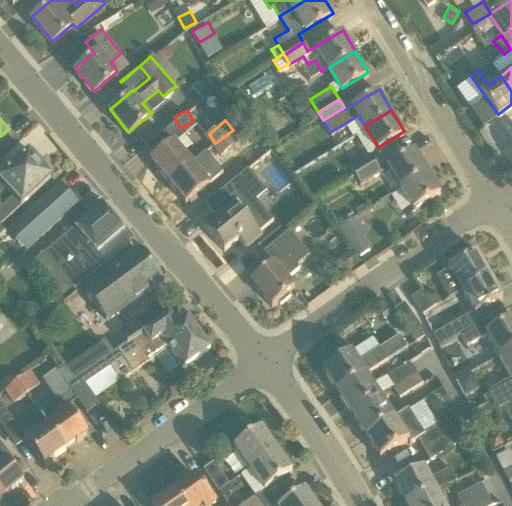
[(222,151),(238,137),(233,130),(215,143),(222,151)]
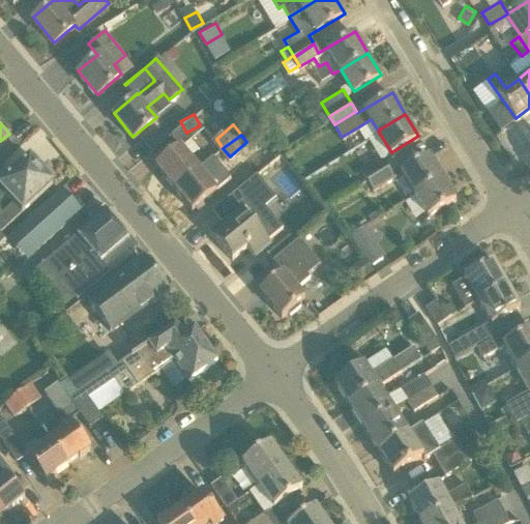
[(156,164),(175,186),(200,166),(189,154),(181,144),(156,164)]
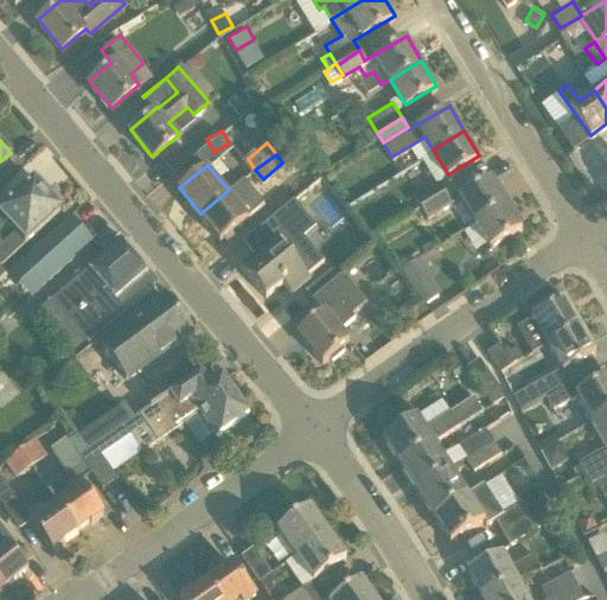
[(475,221),(508,202),(491,174),(459,195),(475,221)]
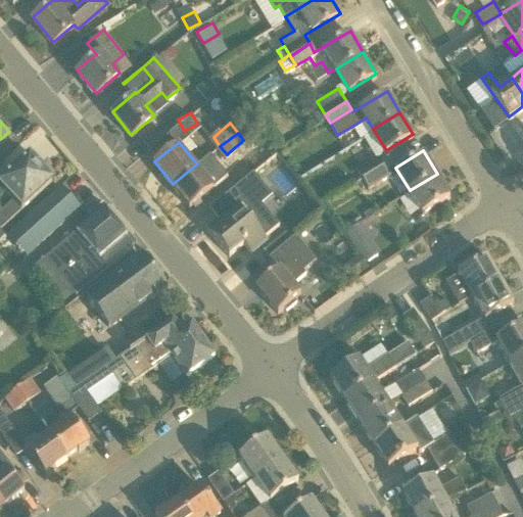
[(14,197),(0,210),(0,238),(6,233),(0,226),(52,178),(40,165),(41,165),(41,160),(38,156),(33,156),(33,157),(30,153),(0,181),(13,195),(12,196),(14,197)]
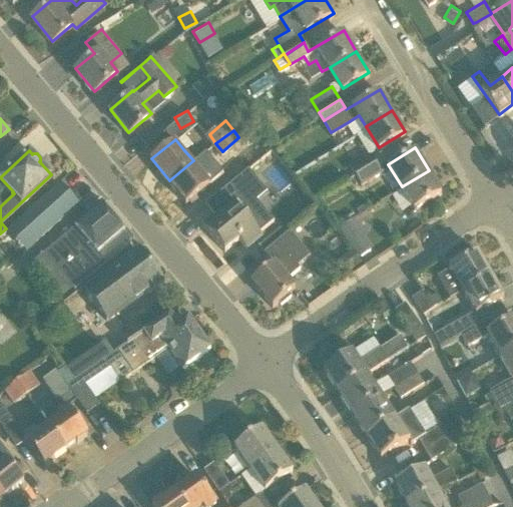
[(357,173),(377,160),(372,151),(371,150),(350,162),(357,173)]
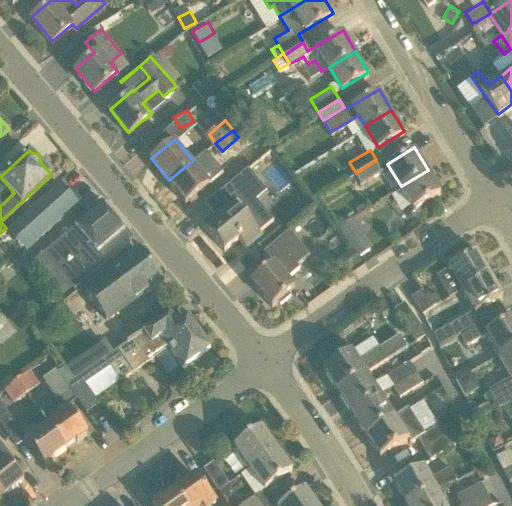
[(185,200),(210,180),(193,160),(169,180),(185,200)]
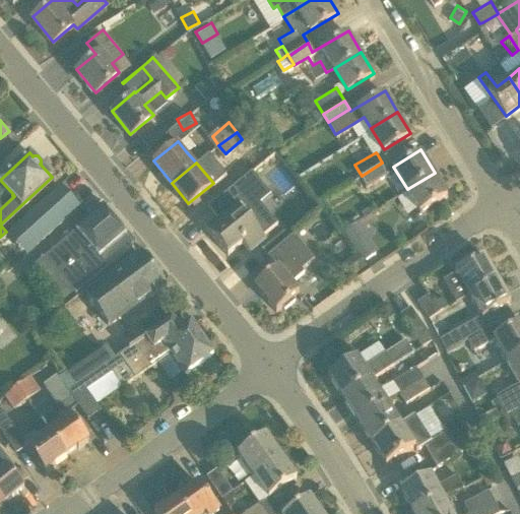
[(382,163),(362,176),(367,185),(388,172),(382,163)]
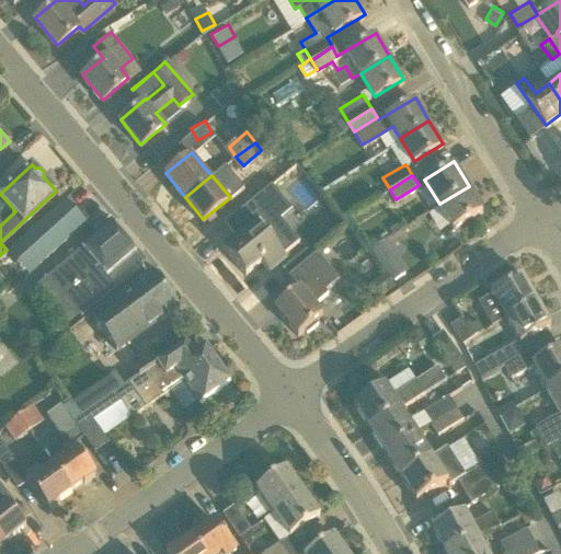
[(284,251),(299,238),(279,215),(292,205),(272,182),(225,220),(235,231),(230,240),(226,244),(222,241),(221,241),(245,272),(262,258),(270,267),(286,254),(284,251)]
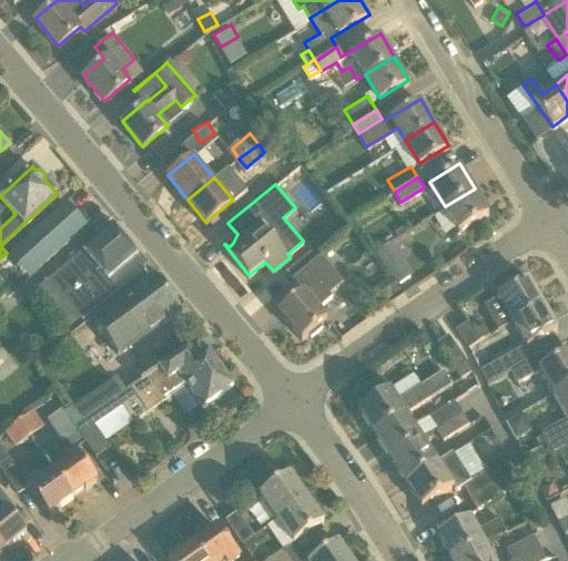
[(458,228),(488,211),(475,189),(445,206),(458,228)]
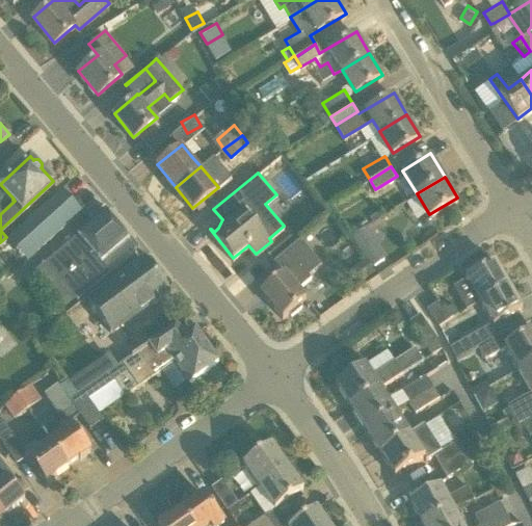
[(79,209),(60,189),(18,229),(36,248),(79,209)]
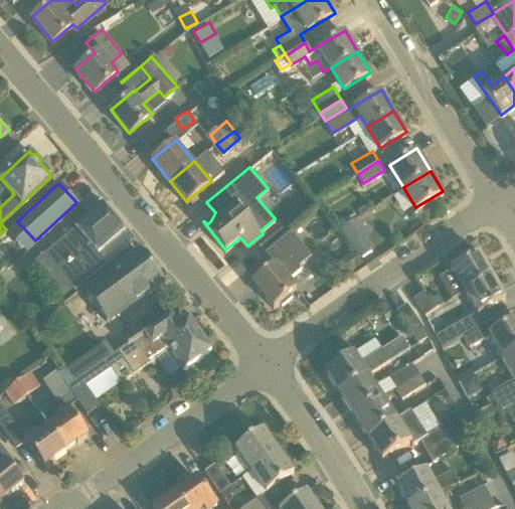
[(125,230),(117,220),(102,202),(43,250),(75,288),(132,239),(124,230),(125,230)]
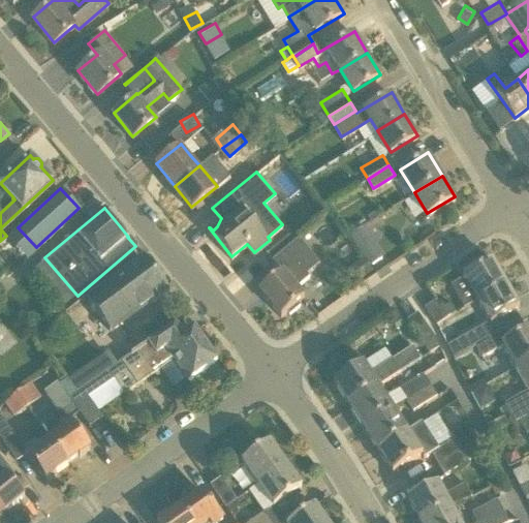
[(368,260),(381,253),(364,221),(350,228),(368,260)]
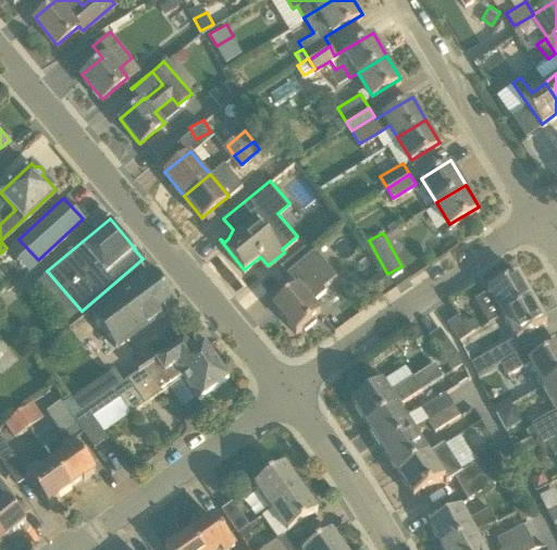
[(304,244),(281,263),(286,270),(309,250),(304,244)]
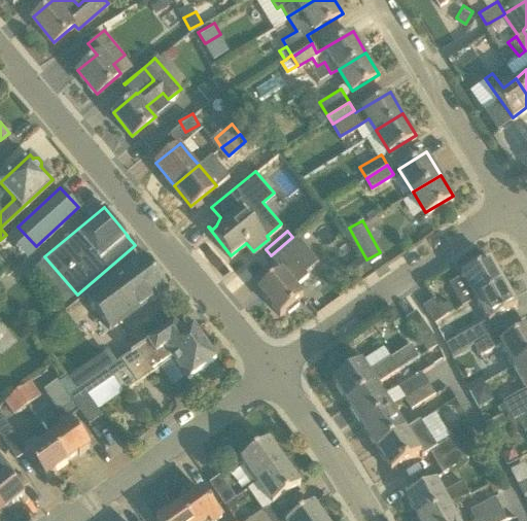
[(303,293),(294,283),(308,272),(306,270),(318,258),(296,234),(271,255),(281,268),(258,286),(259,287),(279,311),(280,312),(303,293)]
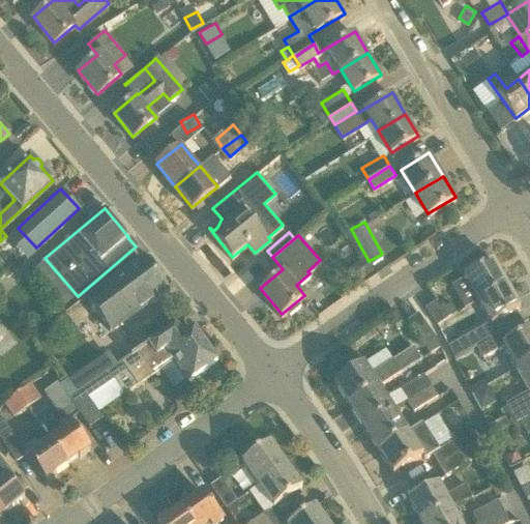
[(110,329),(167,287),(145,257),(88,299),(110,329)]
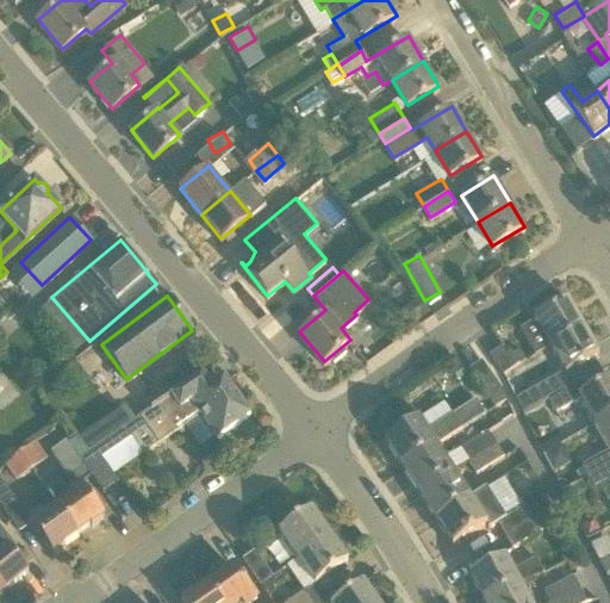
[(549,342),(583,323),(568,298),(535,316),(518,325),(533,350),(549,342)]
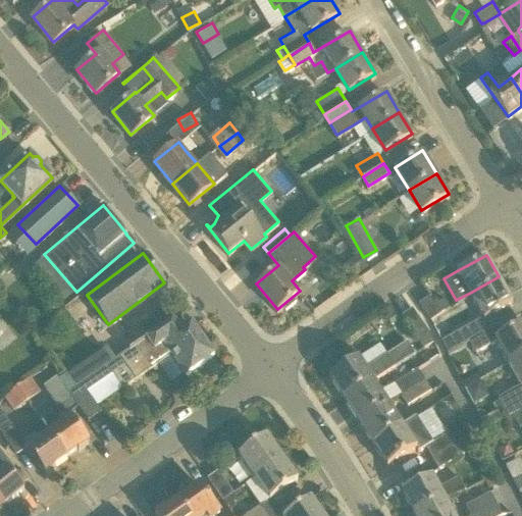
[(483,329),(513,313),(508,303),(513,300),(499,276),(470,293),(483,315),(478,318),(483,329)]
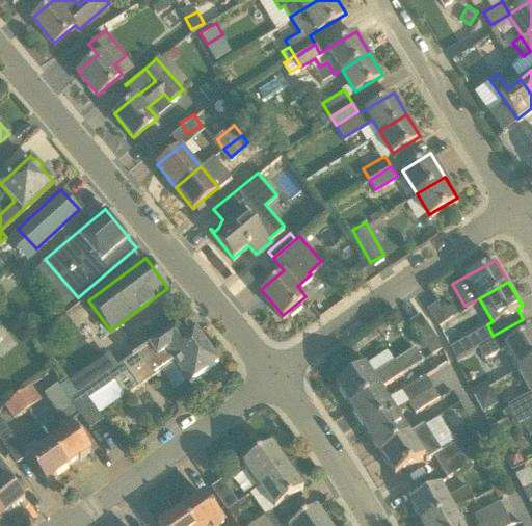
[(449,316),(457,311),(451,301),(444,307),(437,298),(427,306),(439,323),(449,316)]
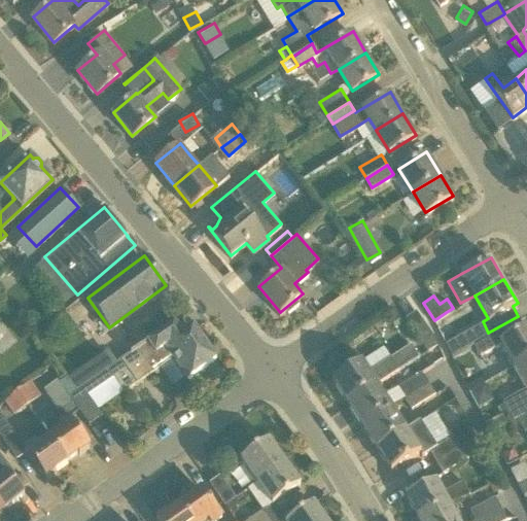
[(428,349),(437,342),(432,331),(416,308),(406,315),(428,349)]
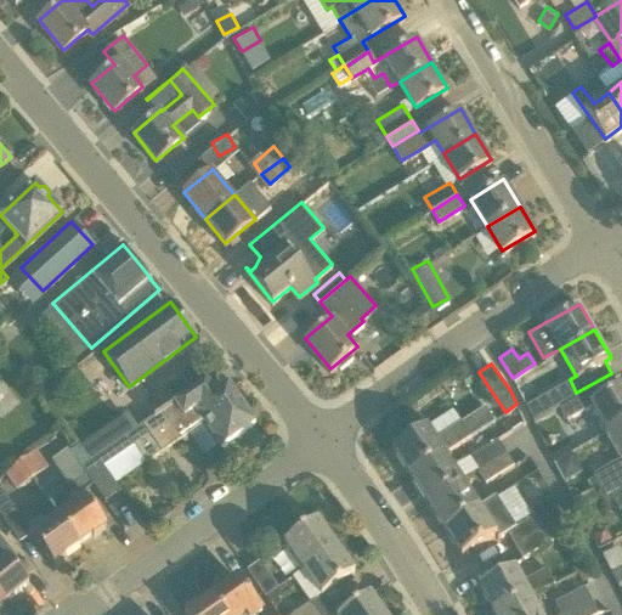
[(621,383),(618,385),(611,373),(576,393),(577,394),(558,404),(565,418),(593,405),(606,429),(621,419),(621,383)]
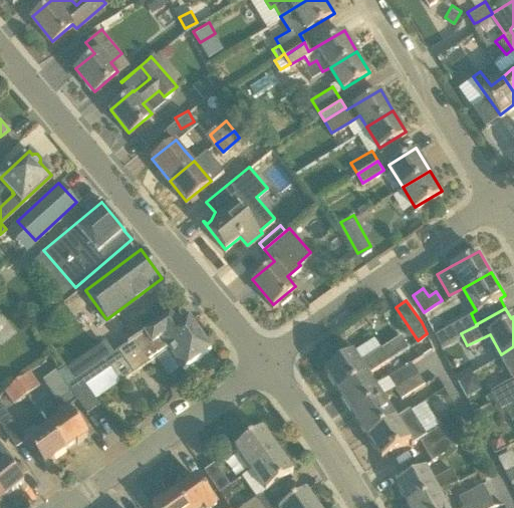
[(170,312),(114,351),(67,384),(71,390),(71,389),(87,412),(99,403),(94,396),(100,392),(120,378),(121,379),(169,346),(184,367),(211,348),(188,315),(178,323),(170,312)]
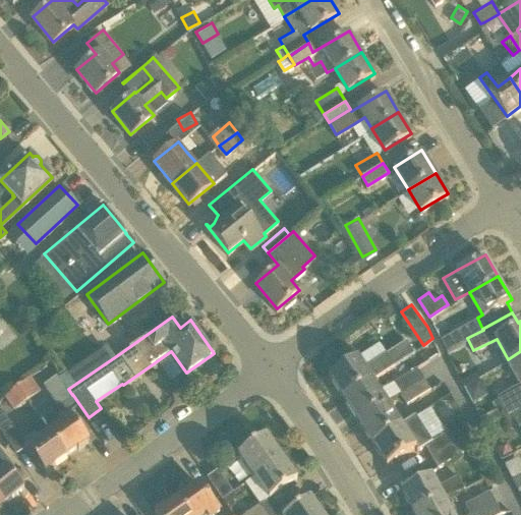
[(386,350),(364,364),(358,354),(356,355),(349,343),(326,358),(333,370),(329,374),(330,375),(344,396),(373,378),(372,377),(394,362),(386,350)]
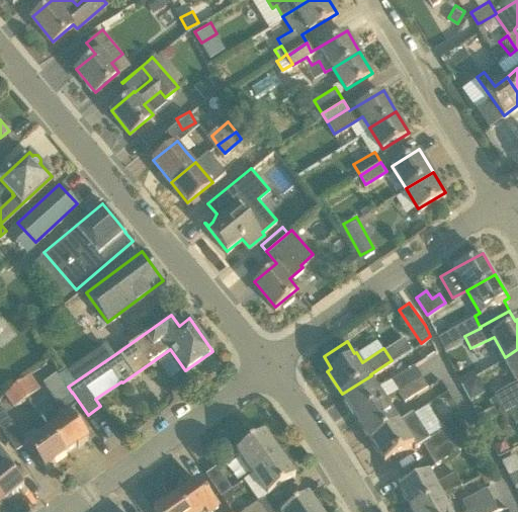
[(504,409),(514,404),(517,402),(517,349),(505,357),(517,381),(495,392),(504,409)]
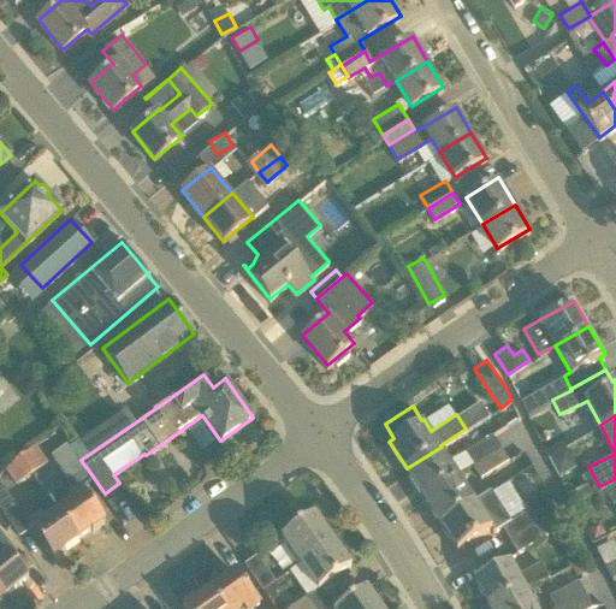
[(492,431),(465,449),(472,460),(499,443),(492,432),(492,431)]
